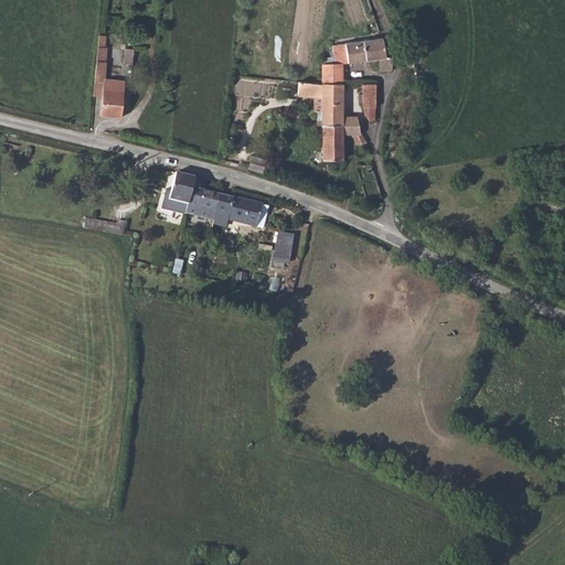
[(381,39),(343,43),(345,62),(377,59),(377,71),(393,71),(392,54),(392,51),(390,50),(387,49),(383,49),(381,39)]
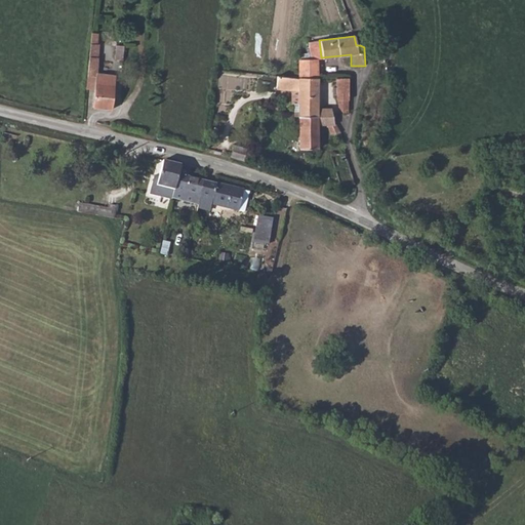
[(309,41),(309,44),(311,58),(317,58),(321,57),(319,40),(309,41)]
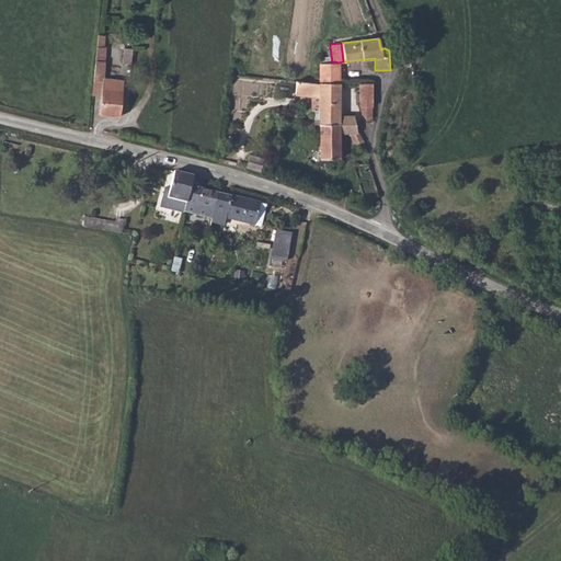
[(96,46),(95,60),(105,60),(106,47),(104,47),(96,46)]
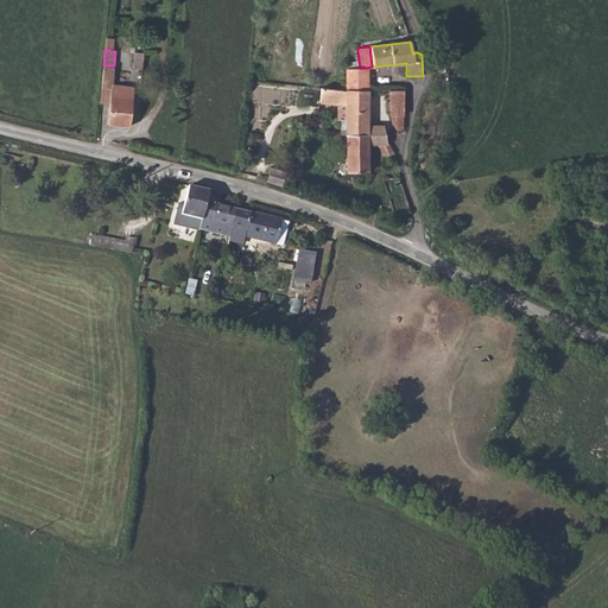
[(134,52),(133,68),(143,69),(144,54),(134,52)]
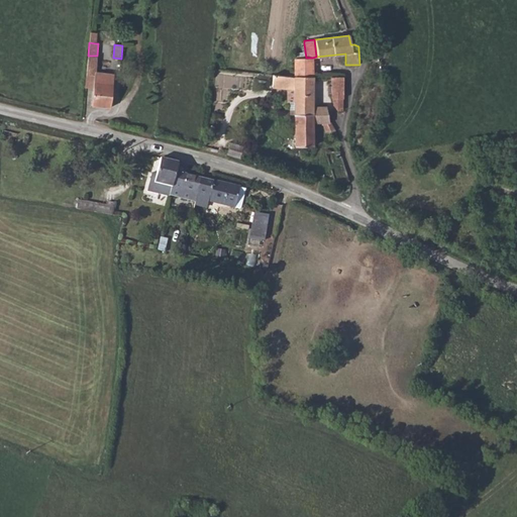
[(377,52),(368,52),(369,62),(378,61),(377,52)]
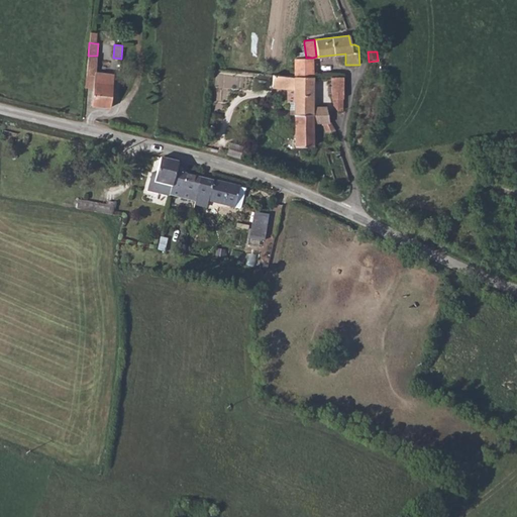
[(88,56),(85,88),(93,89),(91,106),(110,108),(113,77),(95,75),(97,56),(88,56)]
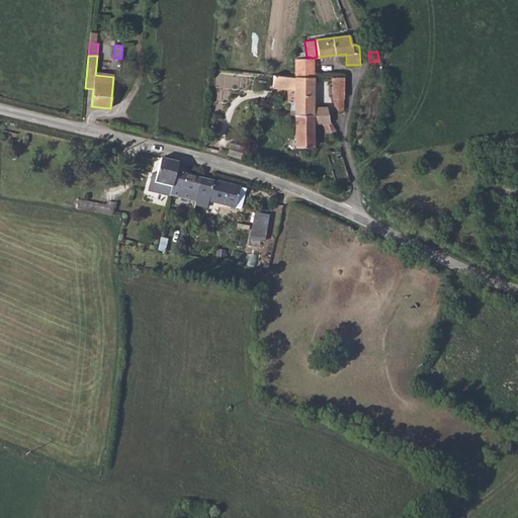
[(307,58),(294,59),(294,76),(313,77),(313,58),(307,58)]
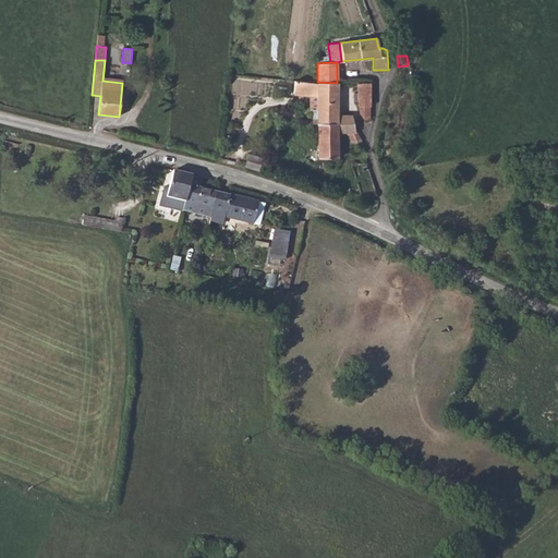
[(294,81),(293,93),(310,95),(310,93),(317,93),(317,82),(294,81)]
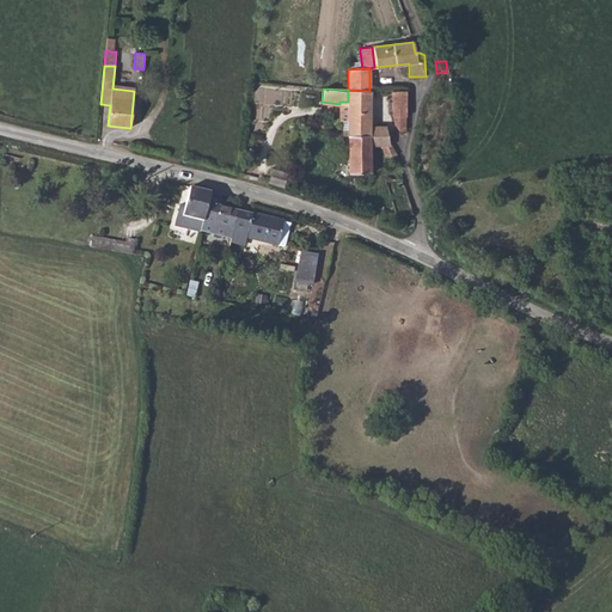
[(348,130),(342,129),(343,135),(348,136),(369,134),(369,124),(369,91),(348,90),(348,102),(348,121),(348,130)]
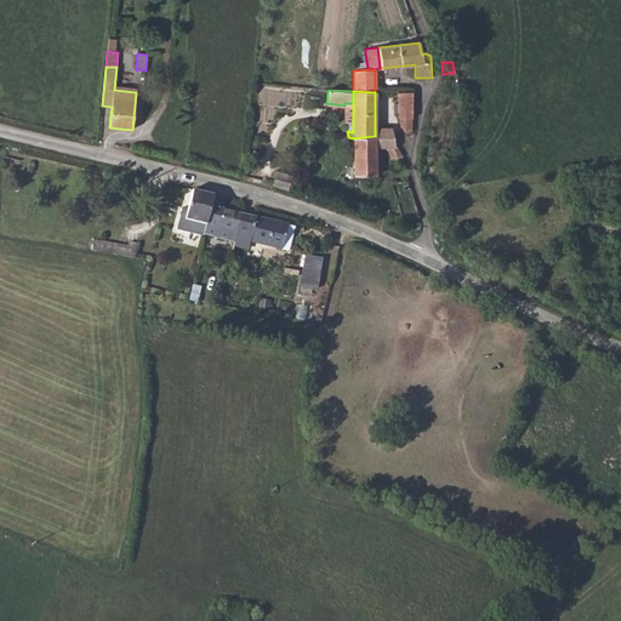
[(411,92),(396,92),(396,104),(393,104),(393,113),(396,113),(396,118),(399,119),(399,125),(404,132),(410,132),(410,127),(411,92)]
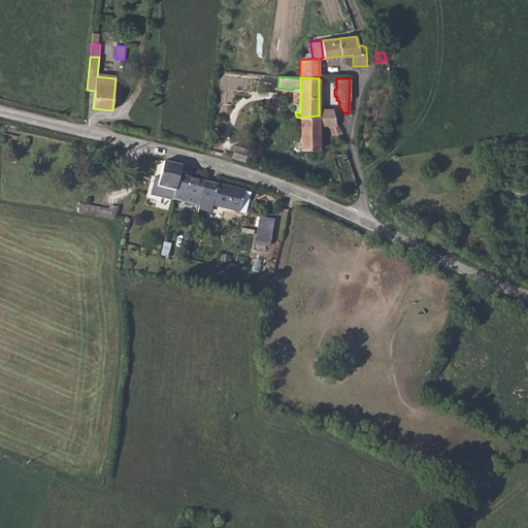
[(319,116),(300,118),(300,150),(320,150),(320,125),(329,125),(330,129),(332,135),(341,133),(337,126),(335,124),(332,108),(319,107),(319,116)]
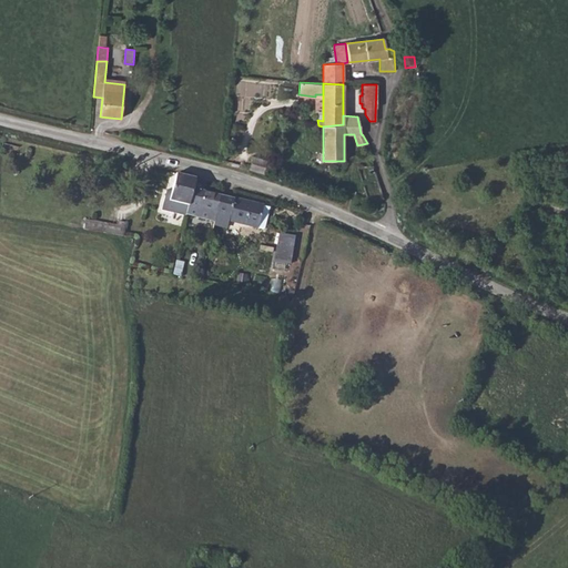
[(253,156),(249,170),(263,174),(267,161),(253,156)]
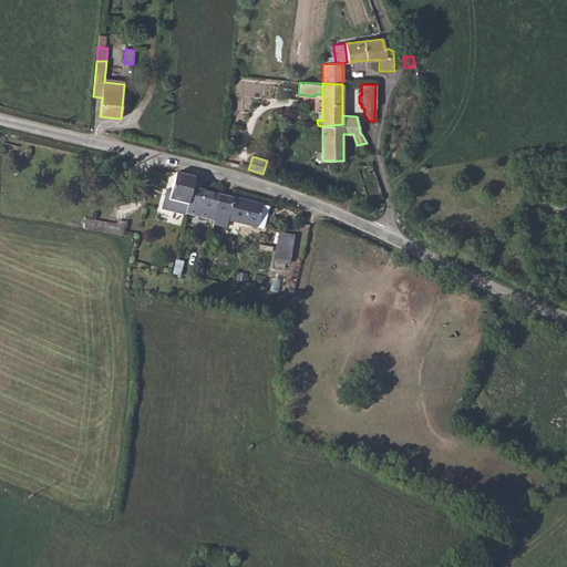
[(194,178),(175,174),(168,197),(164,196),(162,207),(184,212),(189,189),(192,189),(194,178)]
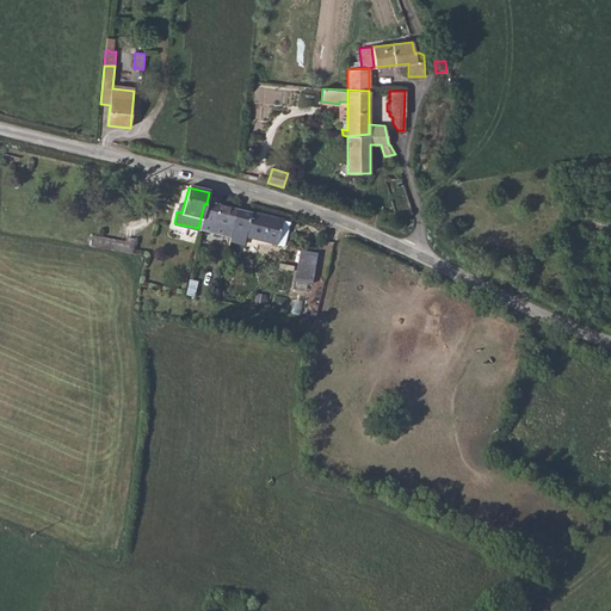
[(209,192),(207,204),(217,207),(220,196),(209,192)]
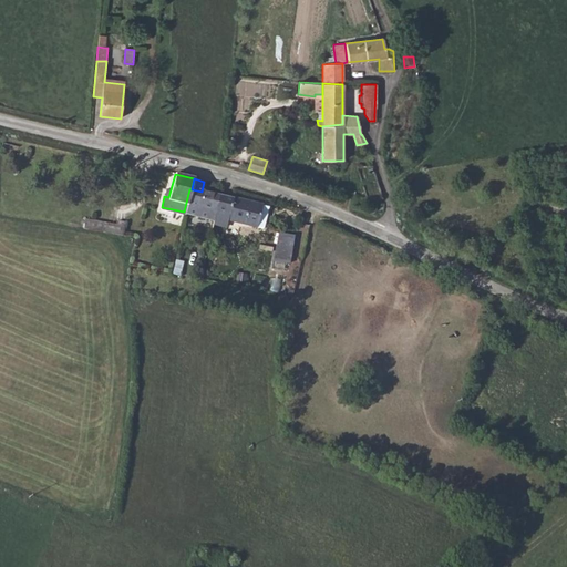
[(189,189),(184,212),(185,212),(186,205),(202,208),(199,217),(213,220),(219,196),(202,192),(192,189),(189,189)]
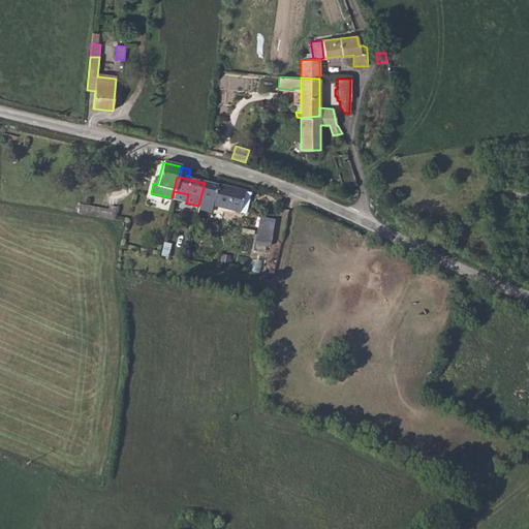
[(198,206),(197,210),(209,212),(210,206),(239,212),(243,191),(205,183),(198,206)]
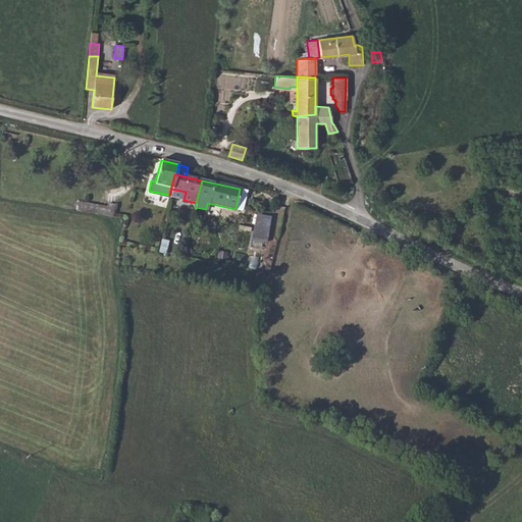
[(240,189),(236,209),(242,210),(246,190),(240,189)]
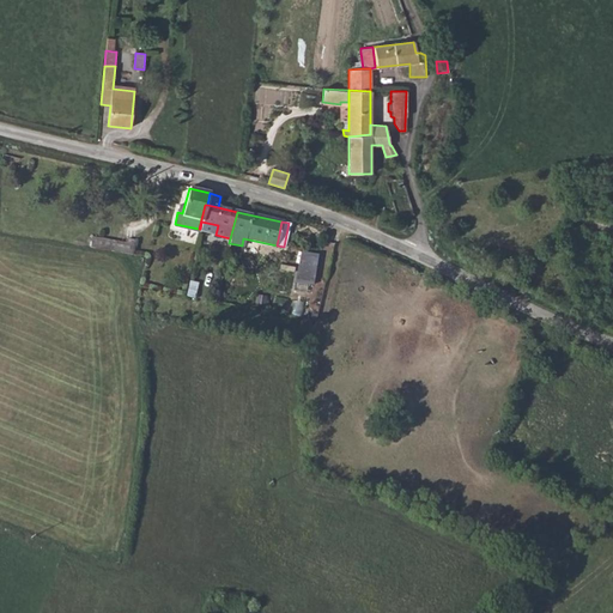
[(135,252),(135,240),(92,236),(91,248),(135,252)]
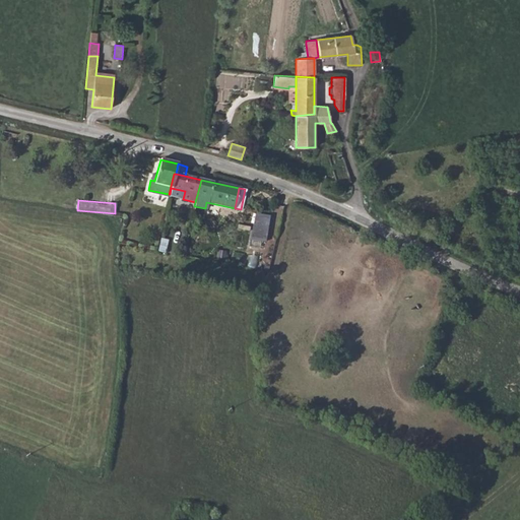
[(254,213),(251,243),(267,245),(270,215),(254,213)]
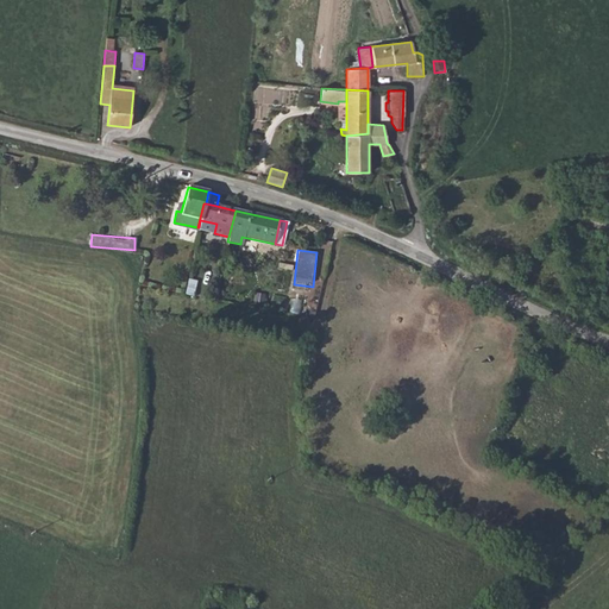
[(300,312),(305,293),(294,290),(290,311),(300,312)]
